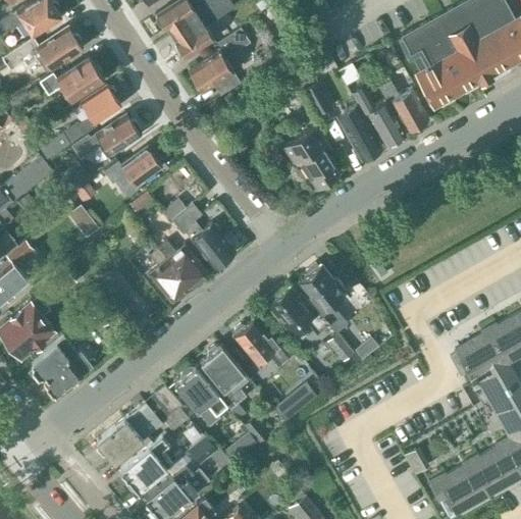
[(53,2),(51,0),(32,0),(0,22),(8,34),(24,21),(34,34),(61,15),(59,13),(62,8),(58,2),(53,2)]
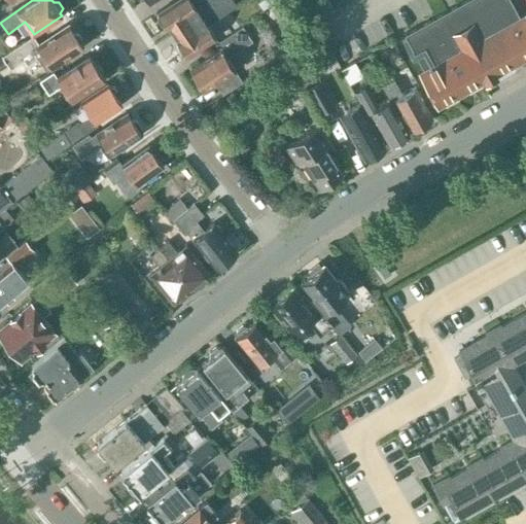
[(179,0),(158,14),(160,18),(159,23),(162,28),(167,29),(173,37),(228,0),(207,0),(206,1),(205,0),(179,0)]
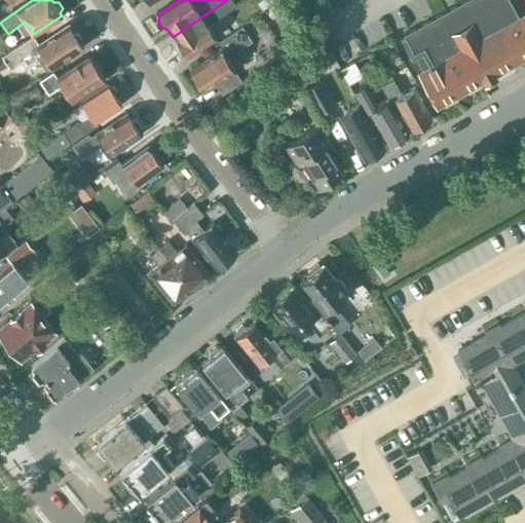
[(227,0),(173,37),(178,46),(177,50),(181,57),(185,57),(187,59),(216,40),(208,27),(236,7),(231,0),(227,0)]
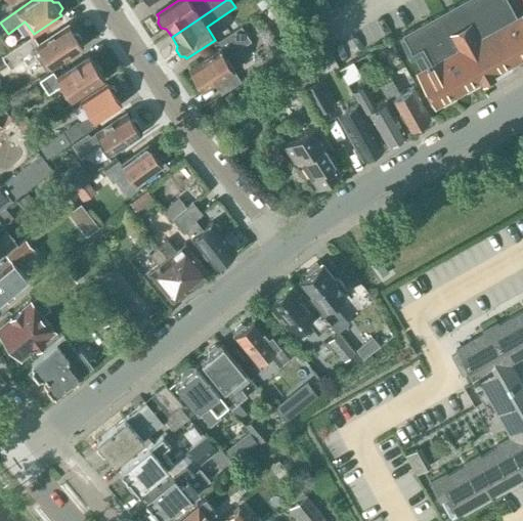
[(483,80),(483,82),(494,76),(493,74),(522,57),(522,17),(518,19),(507,0),(466,0),(402,36),(423,72),(419,74),(436,106),(483,80)]
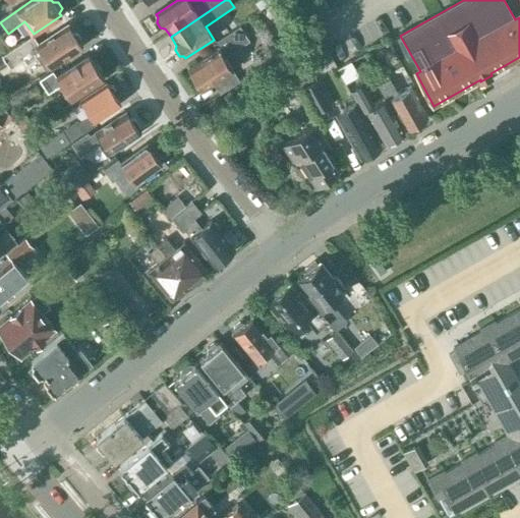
[(17,50),(4,60),(8,66),(11,70),(25,61),(29,65),(44,55),(53,68),(83,47),(81,45),(83,40),(79,35),(74,35),(67,26),(40,47),(34,38),(17,50)]
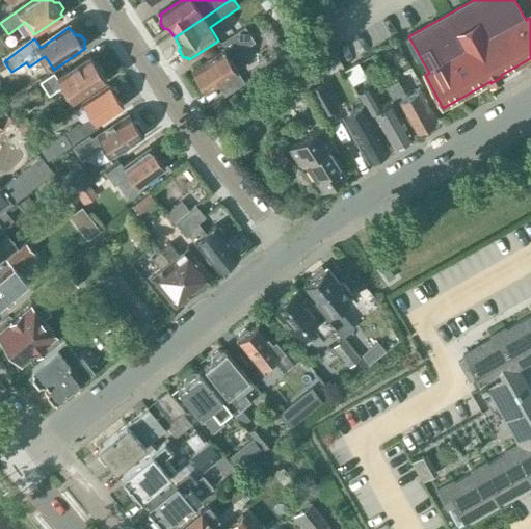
[(208,95),(239,74),(230,60),(255,44),(244,28),(222,43),(227,49),(192,71),(208,95)]
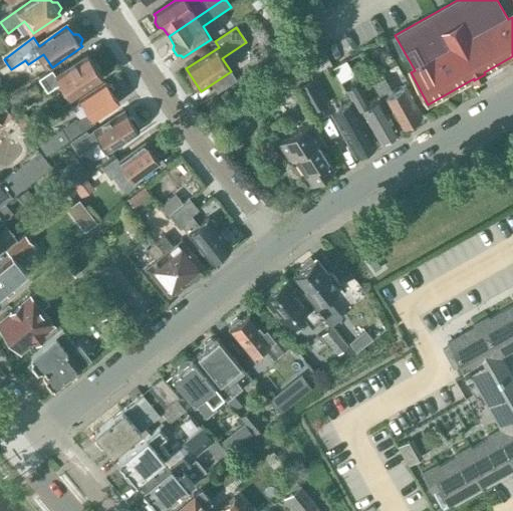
[(94,66),(87,55),(56,76),(53,72),(41,80),(50,93),(61,85),(71,100),(102,78),(101,76),(102,72),(98,66),(94,66)]
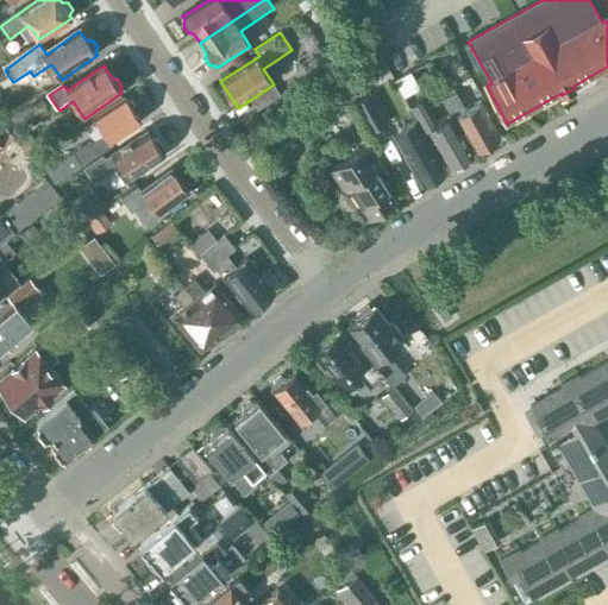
[(342,108),(364,95),(348,65),(324,80),(342,108)]
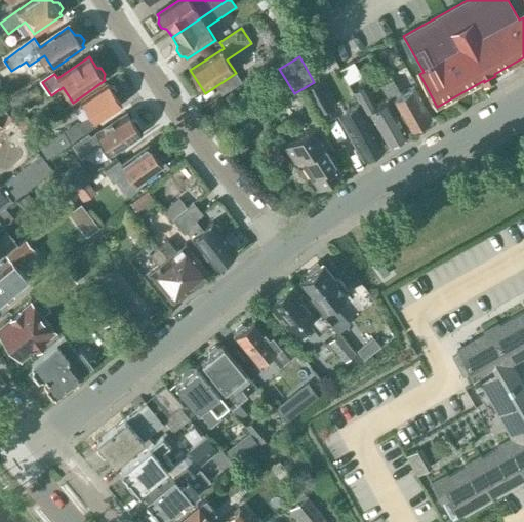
[(0,73),(8,67),(4,61),(2,58),(0,59),(0,73)]
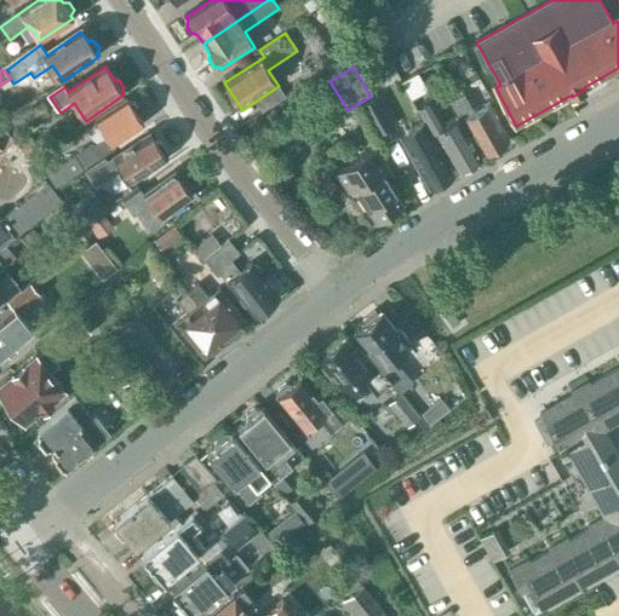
[(378,70),(365,78),(373,91),(385,84),(378,70)]
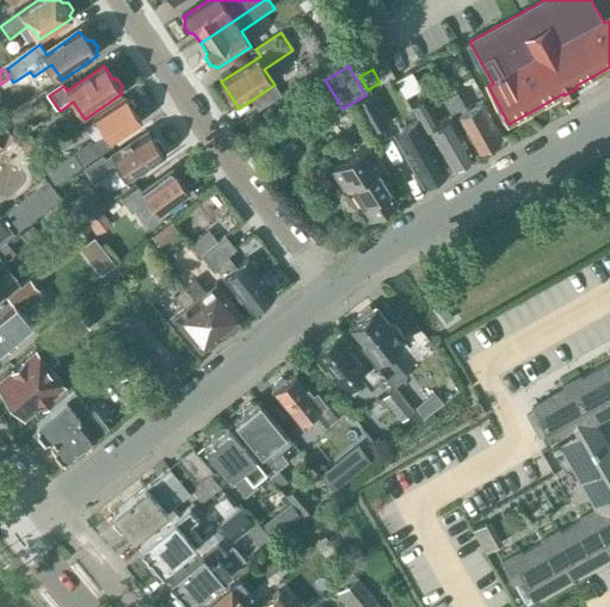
[(479,154),(503,141),(494,124),(484,103),(467,112),(450,81),(447,82),(454,97),(445,101),(453,117),(460,117),(479,154)]
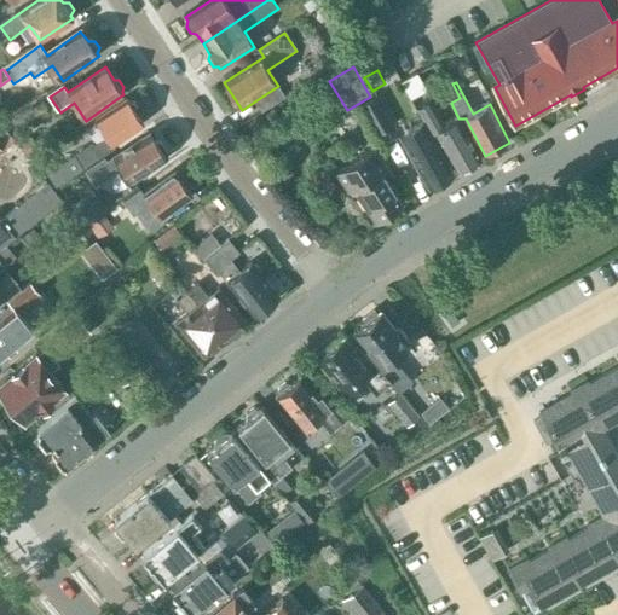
[(379,137),(396,127),(377,98),(361,108),(379,137)]
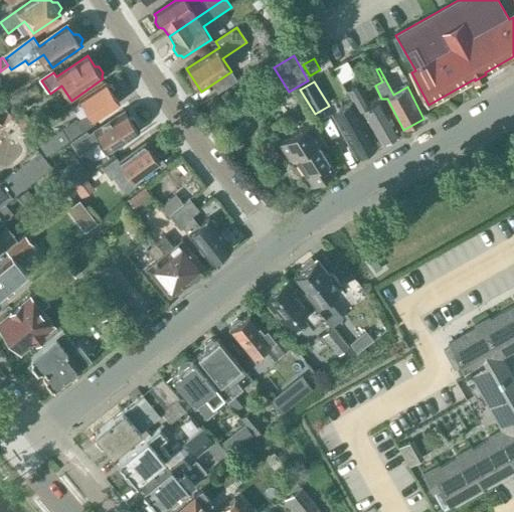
[(62,132),(39,147),(46,158),(69,142),(69,141),(83,132),(96,124),(95,121),(120,104),(114,96),(115,92),(112,88),(109,88),(106,83),(79,101),(88,112),(90,116),(79,122),(77,120),(76,121),(61,131),(62,132)]
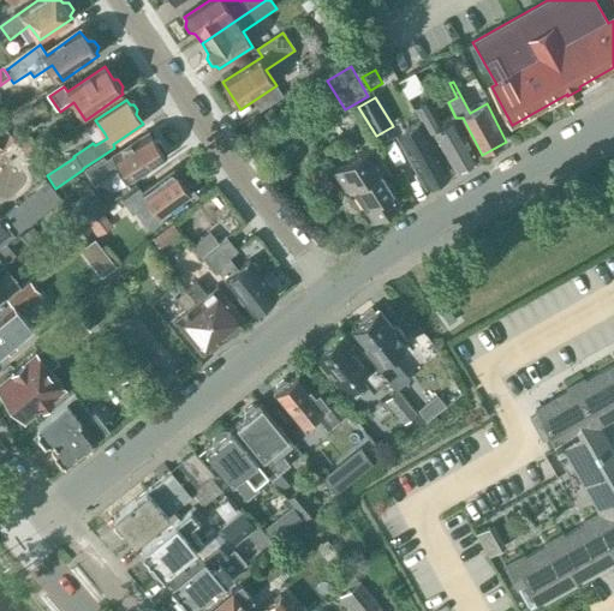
[(455,172),(478,159),(455,118),(440,126),(427,102),(416,108),(428,132),(433,130),(455,172)]
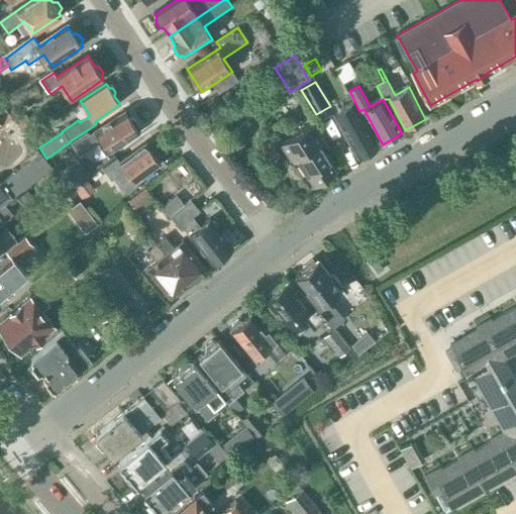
[(358,158),(378,146),(353,104),(340,111),(347,124),(341,128),(358,158)]
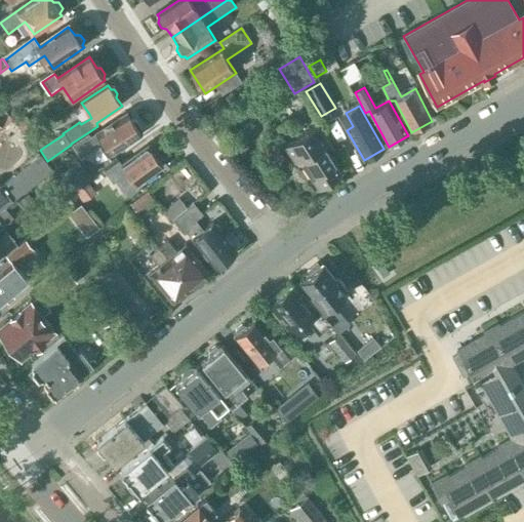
[(132,121),(127,114),(96,135),(94,132),(73,146),(83,160),(99,150),(108,161),(143,136),(140,133),(142,131),(135,122),(132,121)]
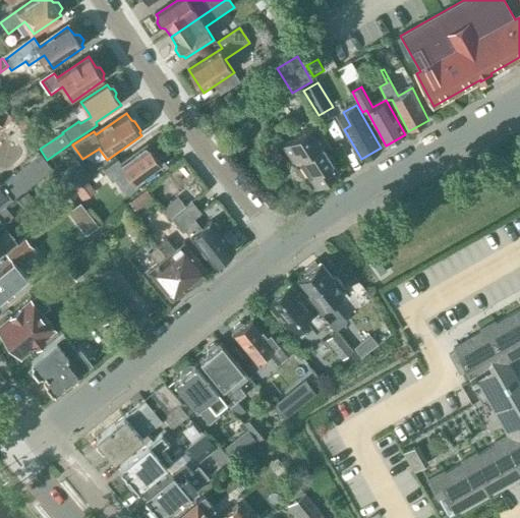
[(27,119),(19,125),(26,134),(36,128),(27,119)]
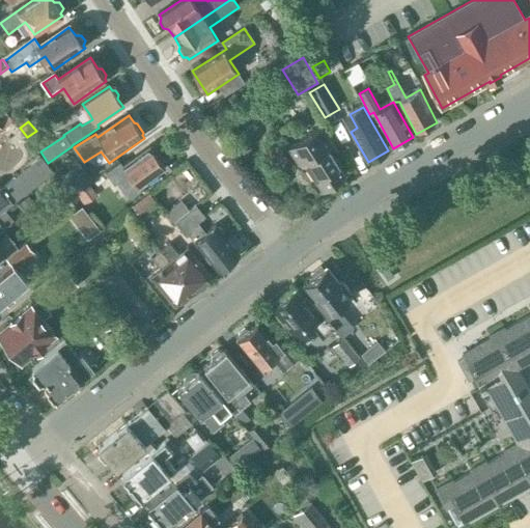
[(323,191),(345,176),(334,158),(338,155),(322,128),(289,149),(317,194),(323,191)]
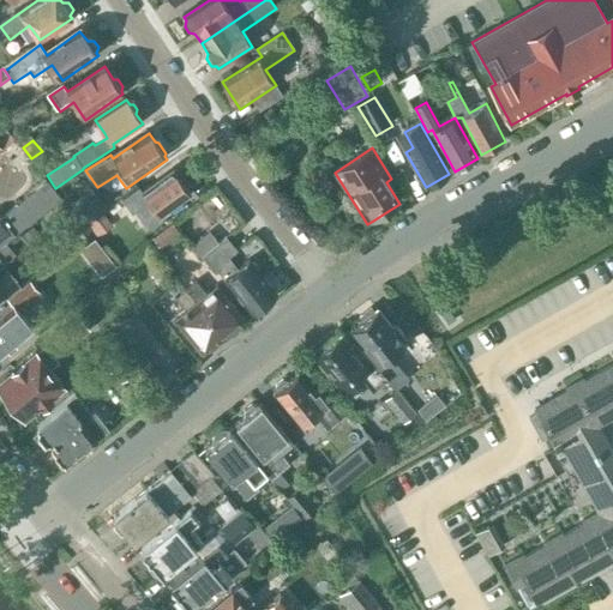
[(185,182),(181,181),(174,171),(143,193),(139,191),(124,201),(134,216),(138,212),(149,227),(152,228),(160,223),(160,219),(191,195),(188,192),(190,189),(185,182)]
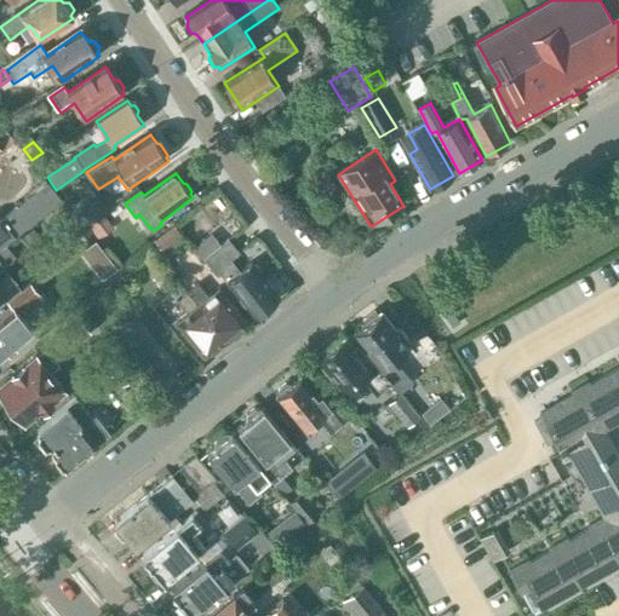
[(0,251),(62,201),(47,184),(1,222),(0,219),(0,251)]
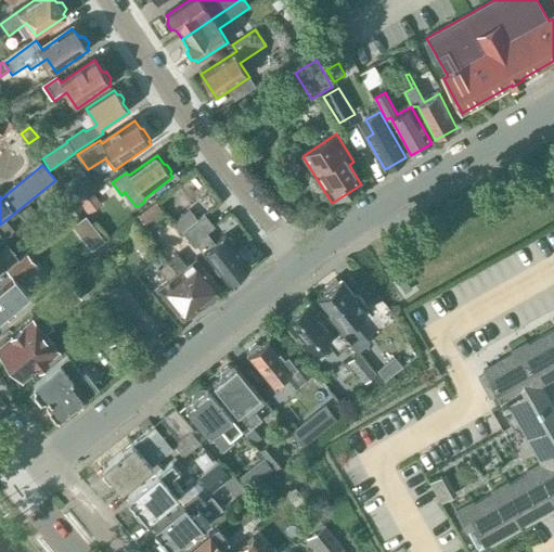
[(86,177),(68,189),(79,204),(97,192),(86,177)]
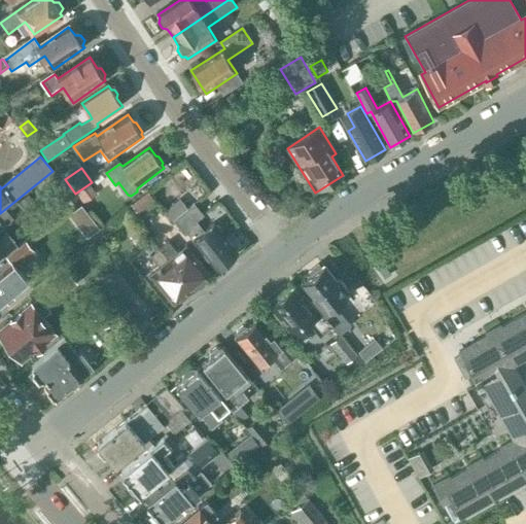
[(67,210),(79,201),(66,182),(54,191),(67,210)]
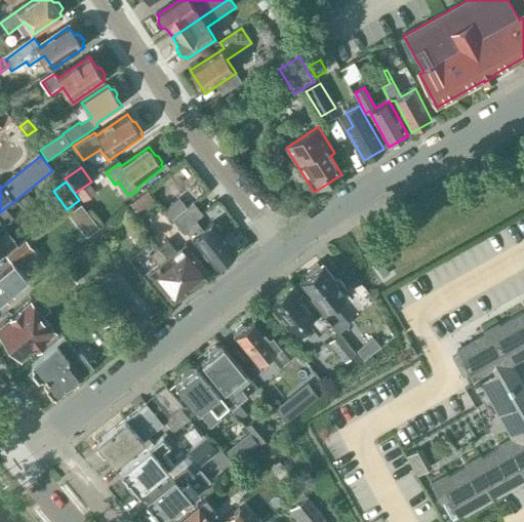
[(97,194),(89,184),(77,193),(85,203),(97,194)]
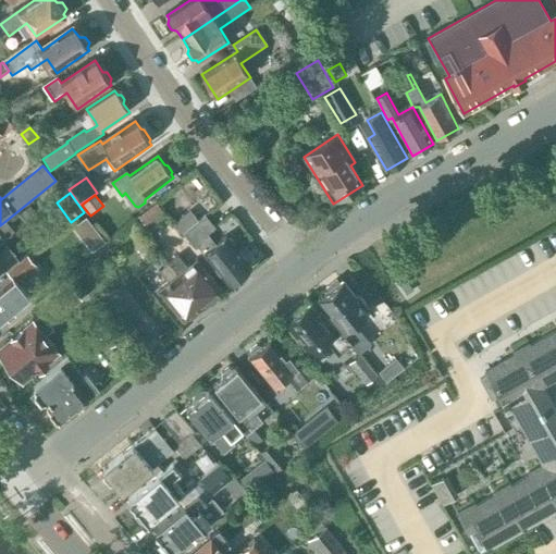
[(214,200),(205,208),(210,214),(220,207),(214,200)]
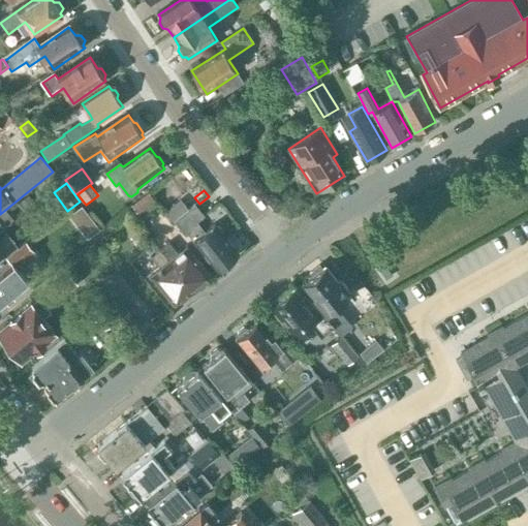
[(142,219),(158,207),(149,195),(133,208),(142,219)]
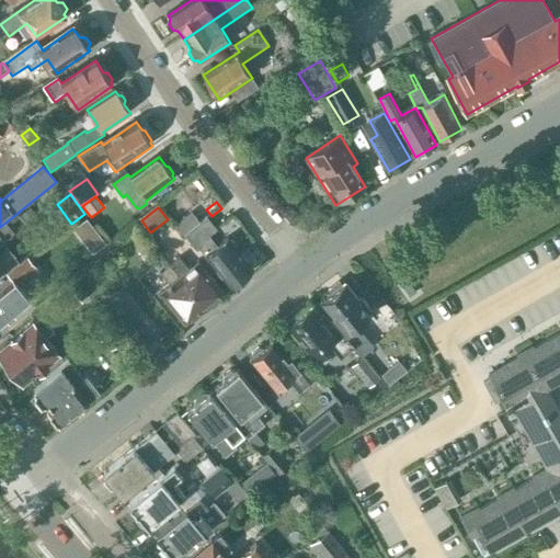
[(197,246),(230,287),(252,270),(239,252),(239,248),(235,243),(231,243),(228,239),(218,247),(209,236),(216,230),(207,218),(184,237),(194,249),(197,246)]
